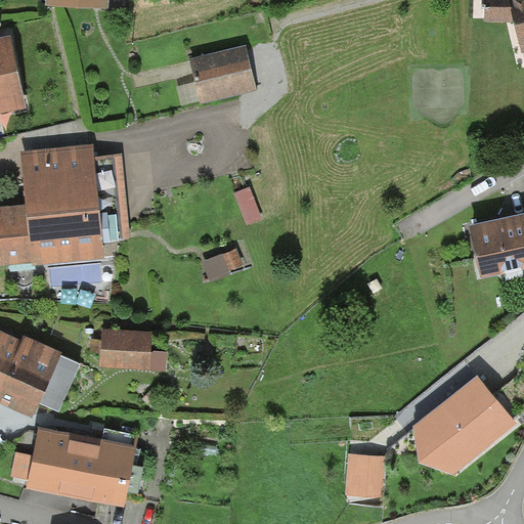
[(108,0),(46,0),(46,7),(108,10),(108,0)]
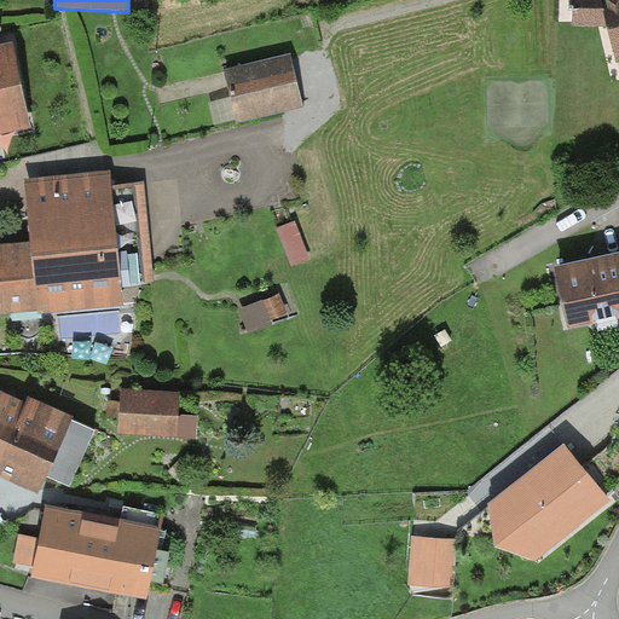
[(618,0),(572,0),(571,25),(605,27),(615,64),(618,63),(618,0)]
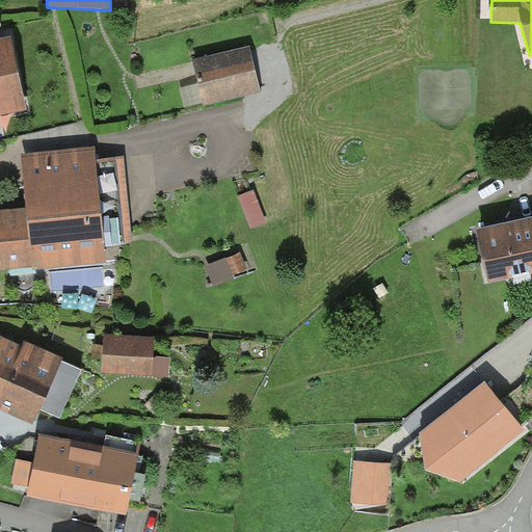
[(0,116),(27,111),(11,38),(0,41),(0,116)]
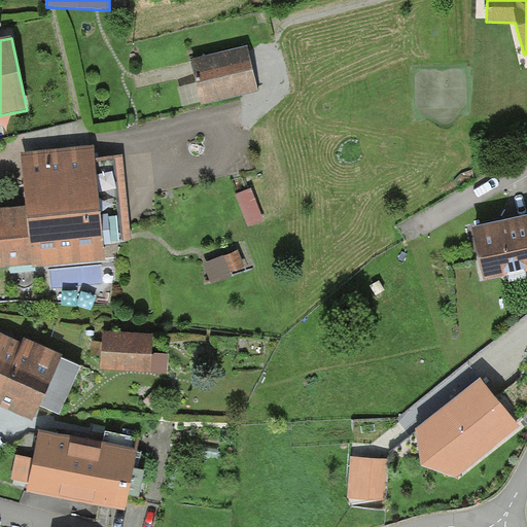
[(248,46),(190,61),(202,106),(259,92),(248,46)]
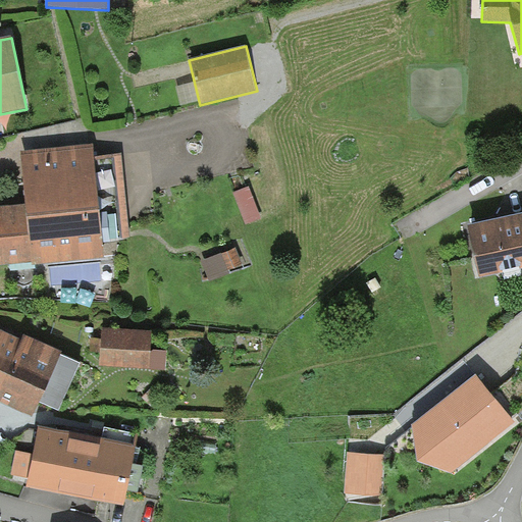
[(25,206),(0,208),(0,266),(30,263),(31,267),(105,259),(93,145),(20,152),(25,206)]
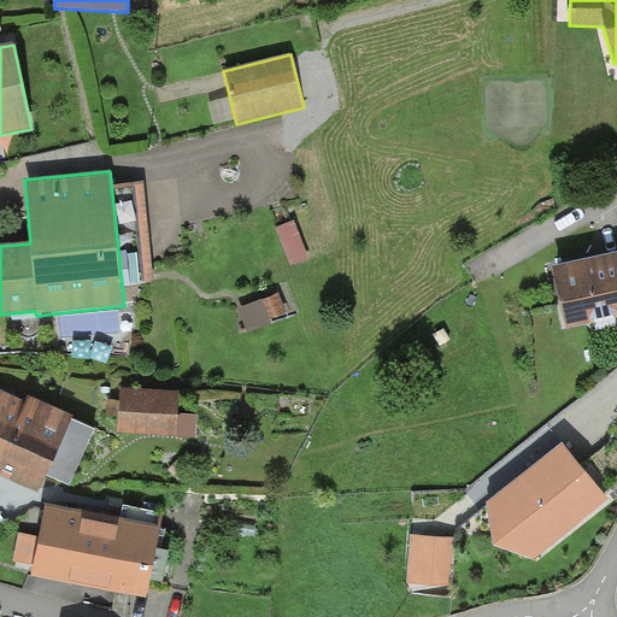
[(294,221),(277,228),(292,265),(309,258),(294,221)]
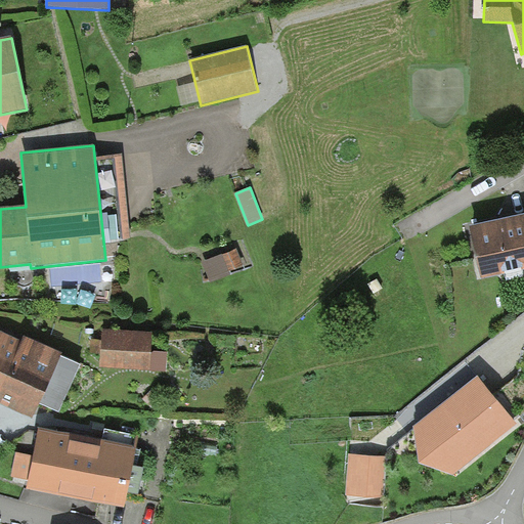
[(523,215),(501,220),(470,227),(482,280),(523,270),(523,215)]
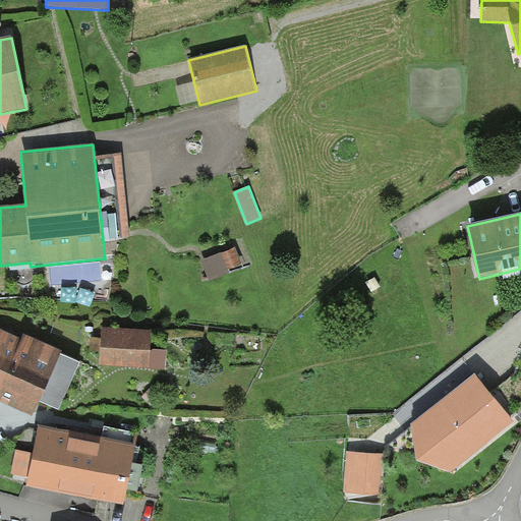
[(235,247),(200,261),(209,281),(229,273),(228,270),(242,265),(235,247)]
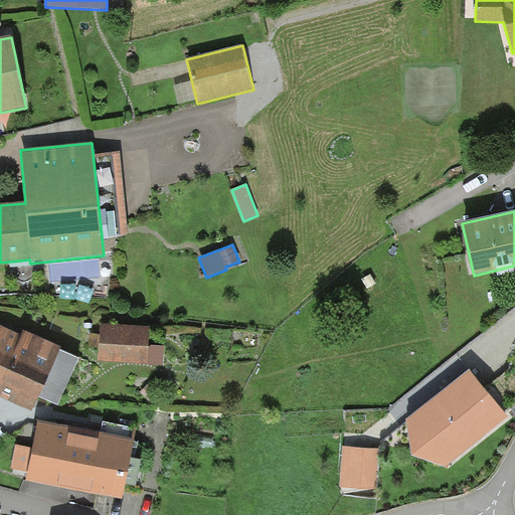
[(0,383),(21,336),(0,326),(0,383)]
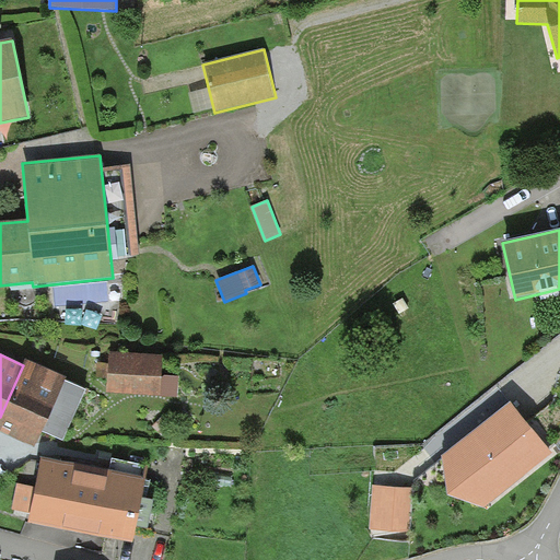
[(164,358),(109,356),(107,394),(162,397),(164,358)]
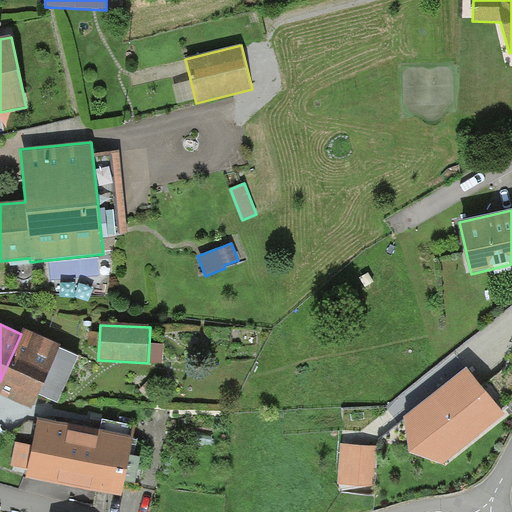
[(23,330),(21,334),(0,381),(0,395),(32,410),(39,396),(60,349),(61,347),(23,330)]
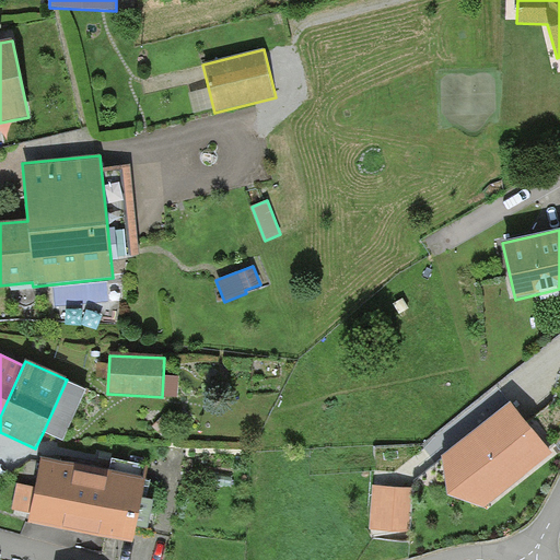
[(85,391),(66,382),(43,433),(63,442),(85,391)]
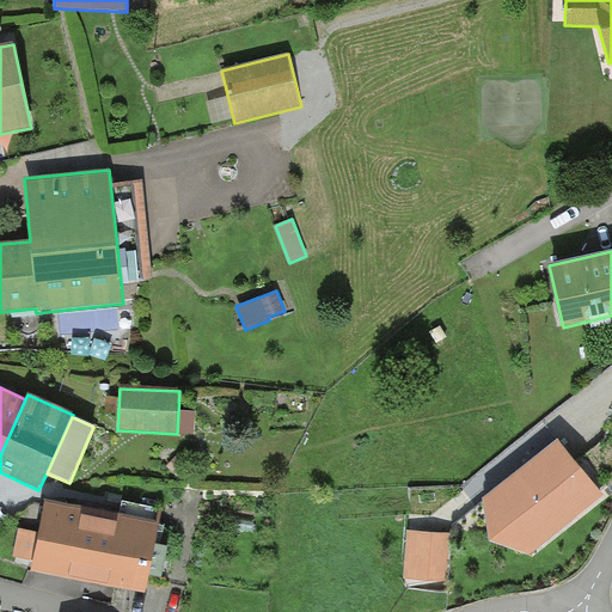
[(604,496),(558,441),(483,499),(489,542),(530,556),(604,496)]
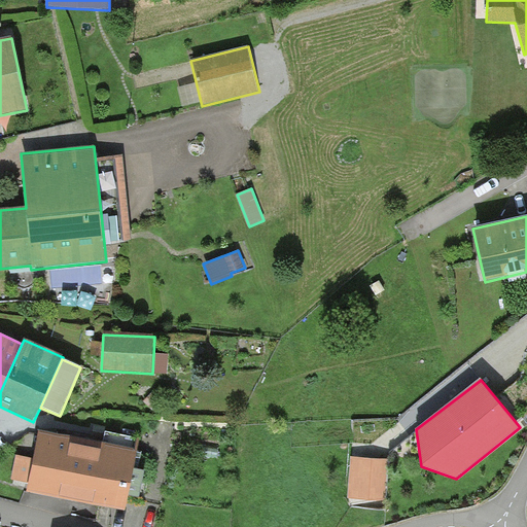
[(137,451),(38,432),(33,458),(16,455),(12,481),(29,484),(27,493),(126,512),(137,451)]
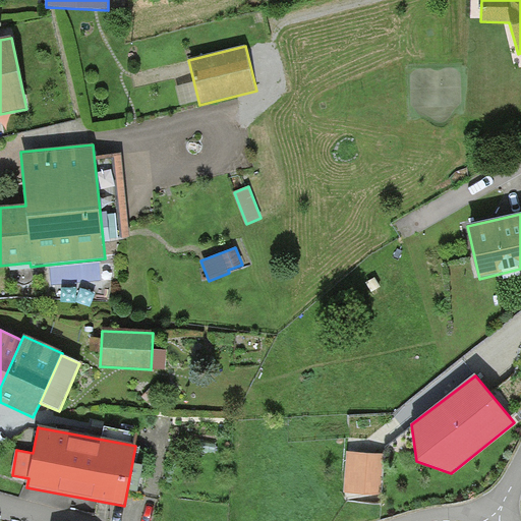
[(347,453),(345,494),(381,496),(383,455),(347,453)]
